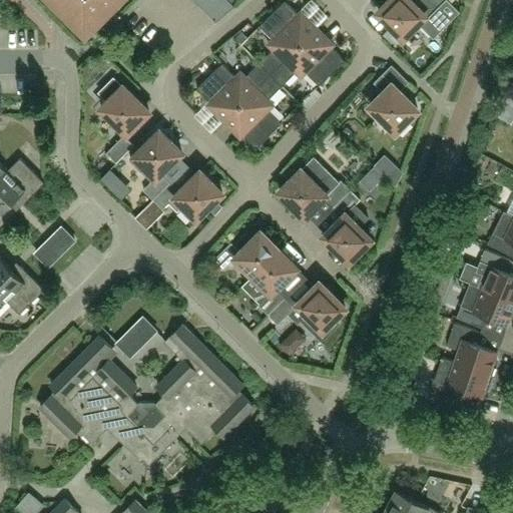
[(119,0),(54,0),(87,32),(119,0)]
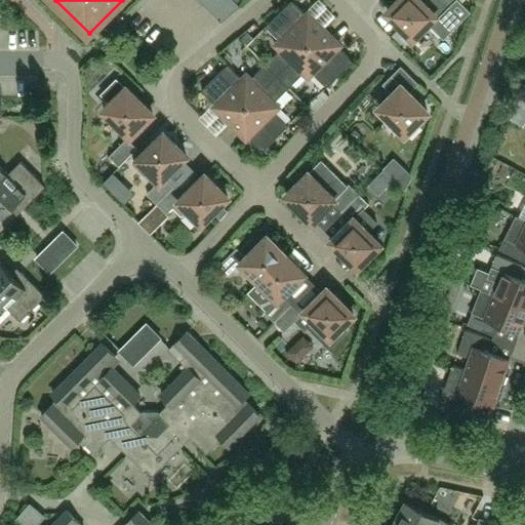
[(212,13),(226,0),(207,0),(203,4),(212,13)]
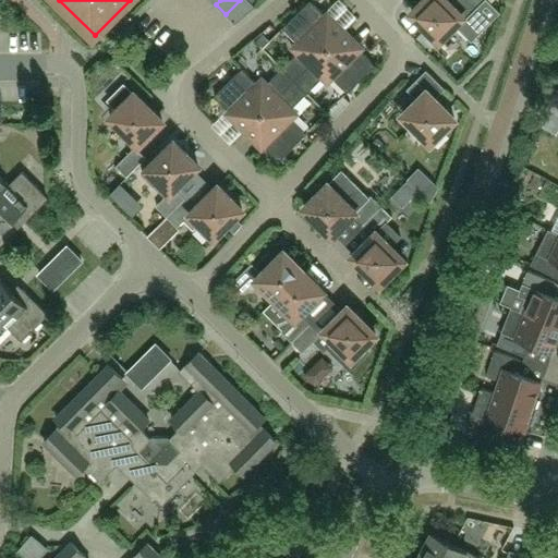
[(240,0),(226,14),(235,24),(255,7),(249,0),(240,0)]
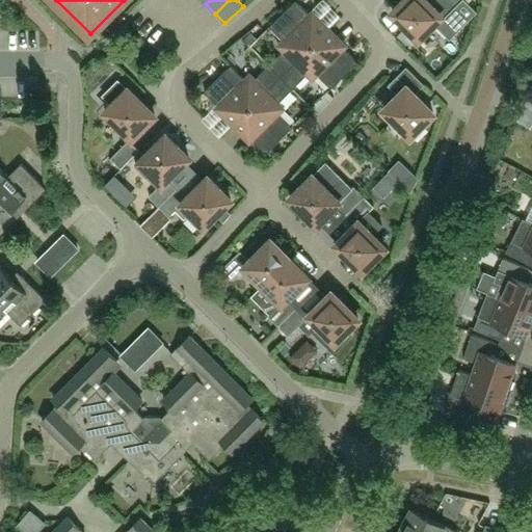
[(282,77),(326,31),(296,0),(269,27),(289,46),(269,64),(282,77)]
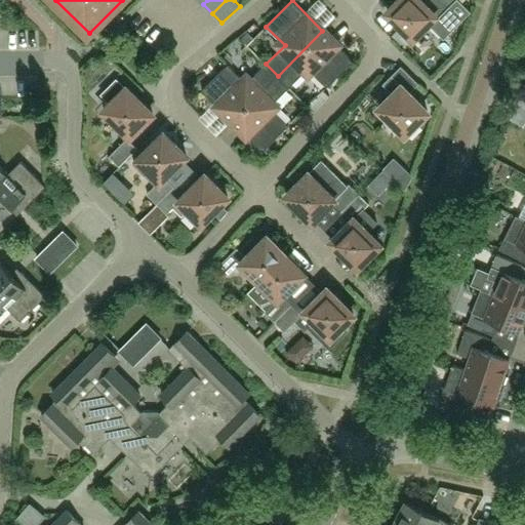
[(413,38),(429,23),(444,38),(471,11),(458,0),(455,0),(447,8),(438,0),(420,0),(419,0),(398,0),(387,11),(413,38)]
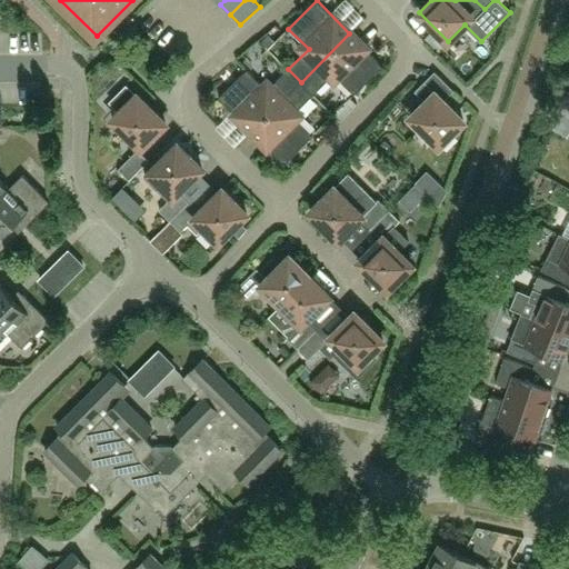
[(475,0),(485,9),(493,0),(475,0)]
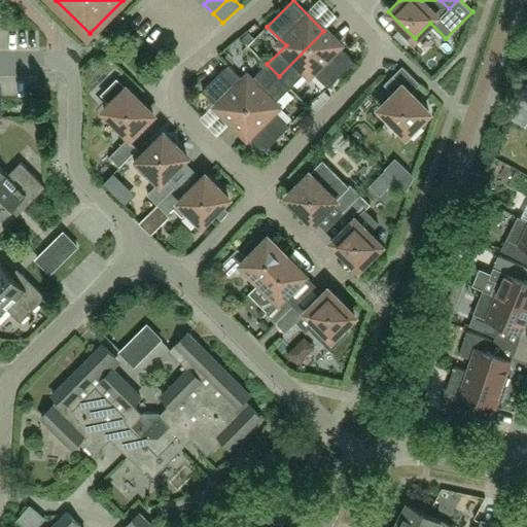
[(328,88),(354,62),(323,31),(279,76),(290,88),(310,69),(328,88)]
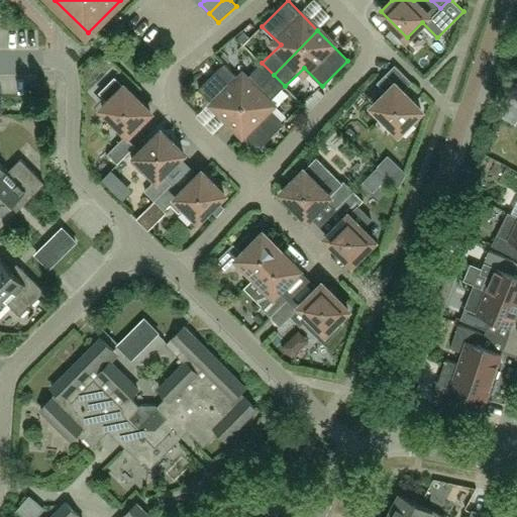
[(224,64),(199,89),(229,119),(274,75),(262,63),(242,82),(224,64)]
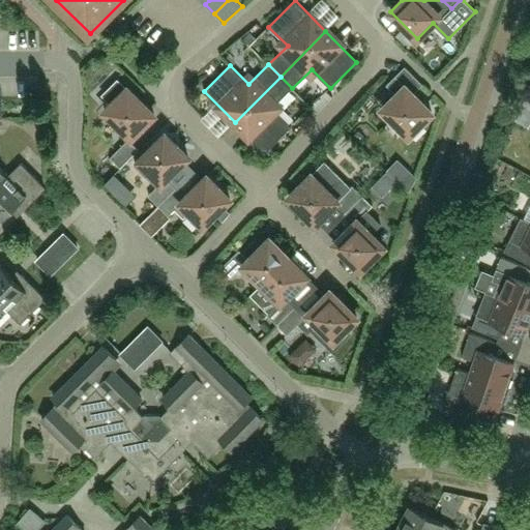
[(383,109),(409,135),(432,113),(413,94),(422,85),(405,66),(386,85),(396,94),(383,109)]
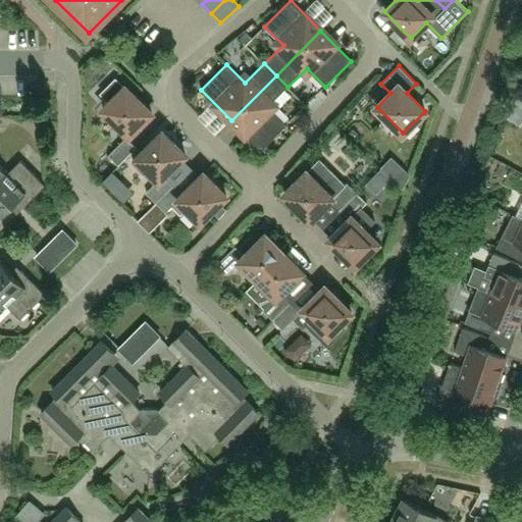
[(276,75),(231,120),(261,150),(288,124),(268,106),(288,87),(276,75)]
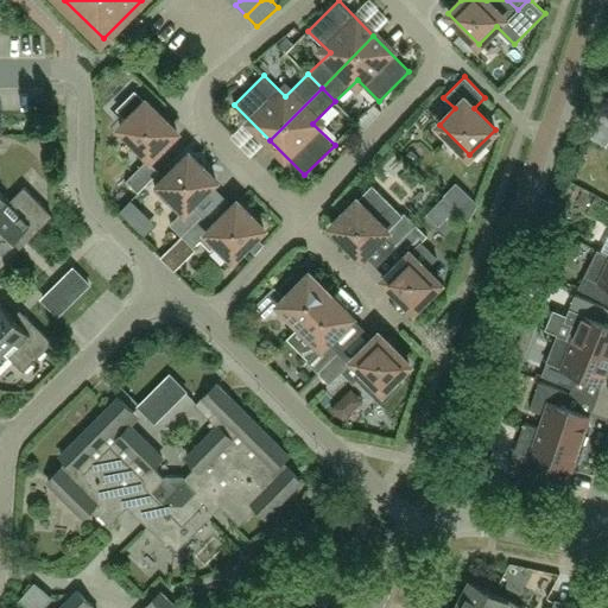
[(177,131),(146,101),(145,102),(135,93),(121,106),(121,112),(128,119),(120,127),(151,157),(177,131)]
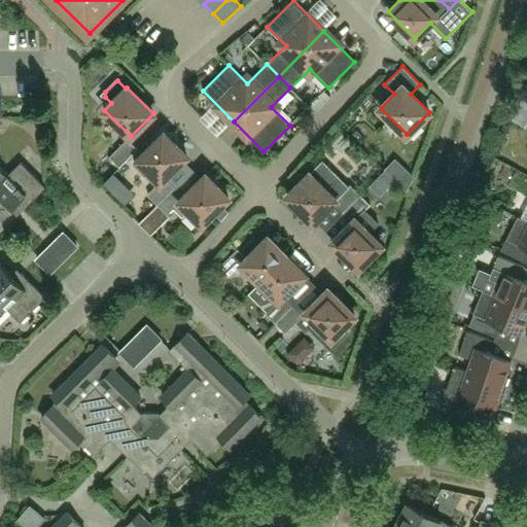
[(161,181),(147,195),(157,204),(175,186),(166,177),(187,155),(165,133),(138,160),(161,181)]
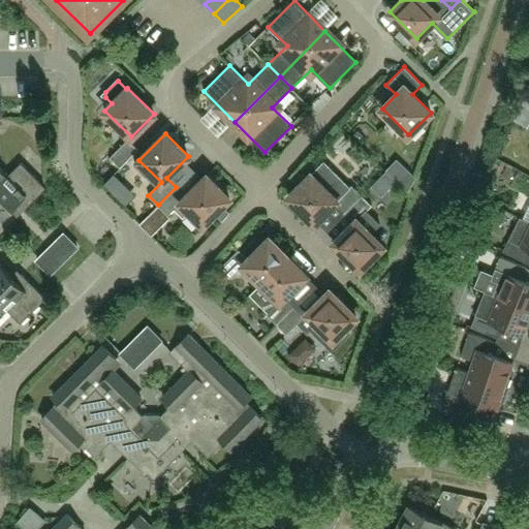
[(128,139),(111,157),(120,167),(137,150),(128,139)]
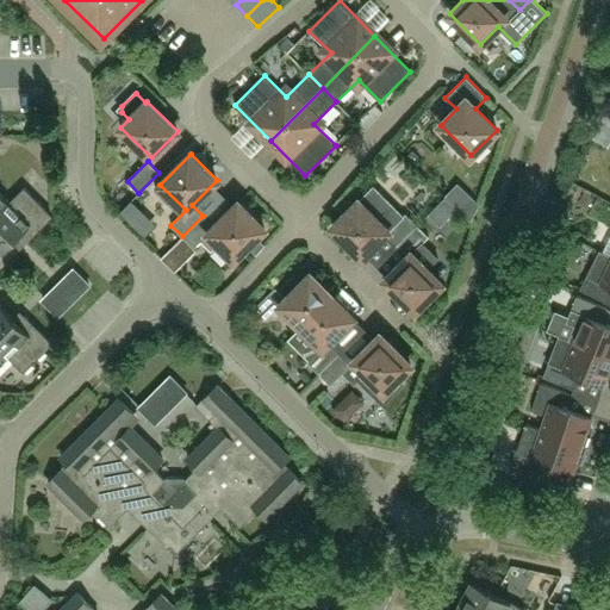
[(26,244),(54,217),(25,187),(10,203),(0,192),(0,266),(1,266),(0,265),(0,254),(0,255),(19,237),(26,244)]
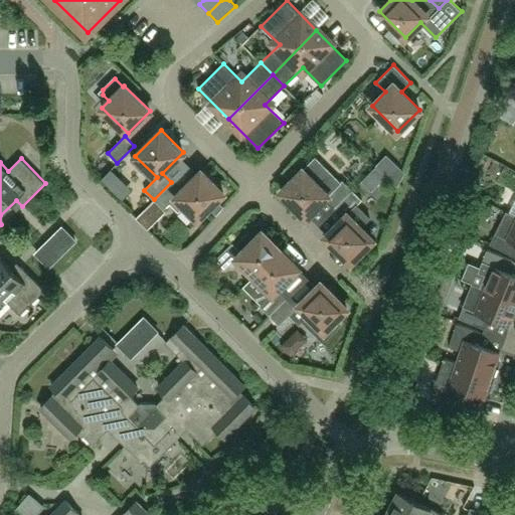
[(325,198),(335,207),(352,190),(342,180),(339,183),(314,158),(281,191),(307,217),(325,198)]
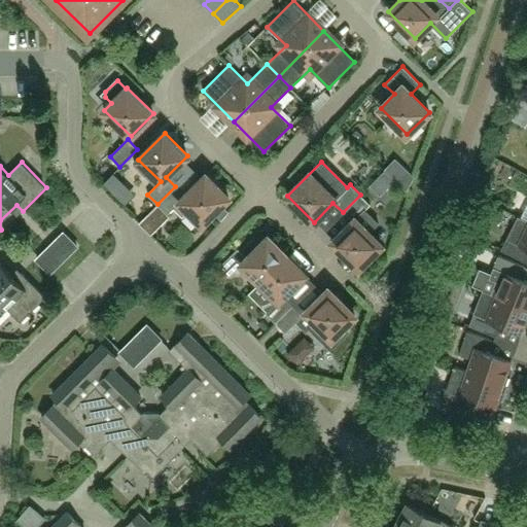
[(206,175),(184,196),(175,186),(157,204),(168,214),(174,208),(181,215),(184,215),(189,210),(202,223),(229,198),(206,175)]
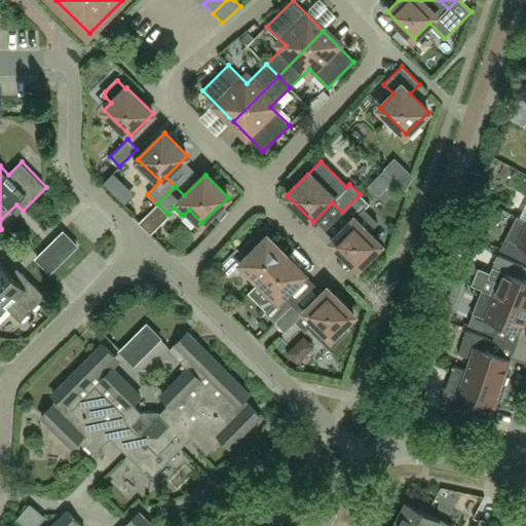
[(360,194),(342,212),(351,221),(332,240),(359,267),(381,245),(369,232),(377,223),(364,210),(370,204),(360,194)]
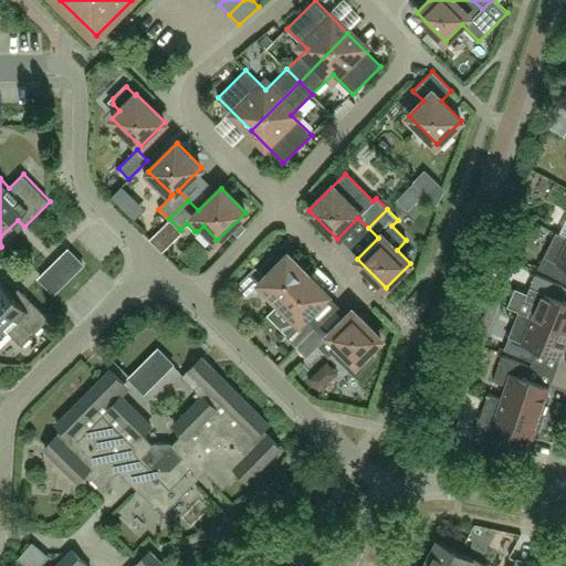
[(565,236),(561,233),(556,231),(538,268),(565,282),(565,281),(565,236)]
